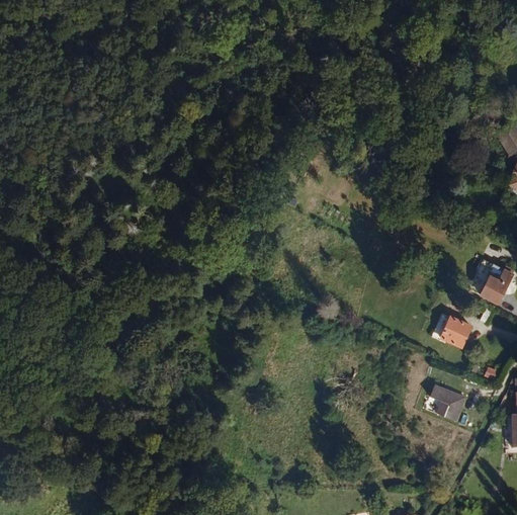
[(516,153),(511,164),(515,166),(504,187),(516,193),(516,153)]
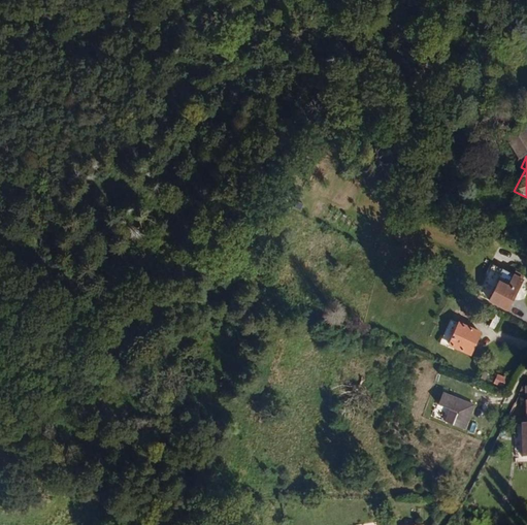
[(499,283),(489,301),(507,310),(522,282),(505,272),(502,273),(499,279),(499,283)]
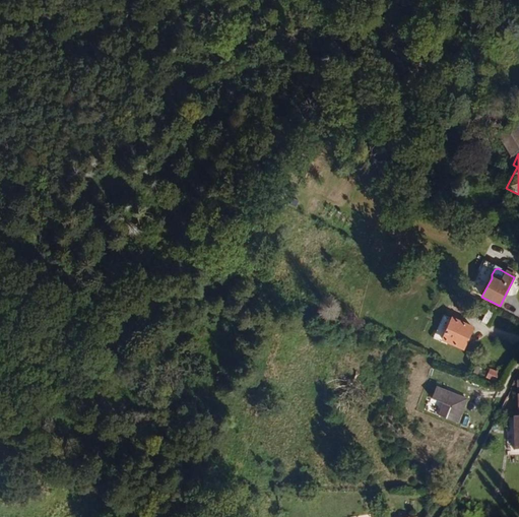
[(460,348),(470,329),(453,320),(443,339),(460,348)]
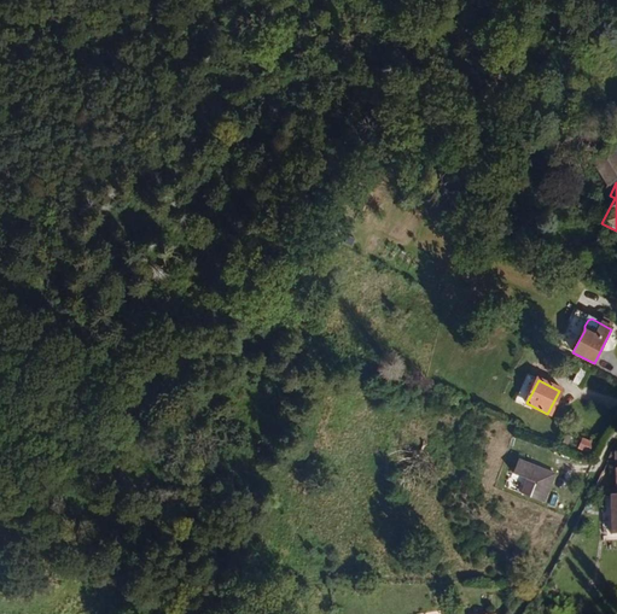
[(577,458),(583,462),(592,443),(586,439),(577,458)]
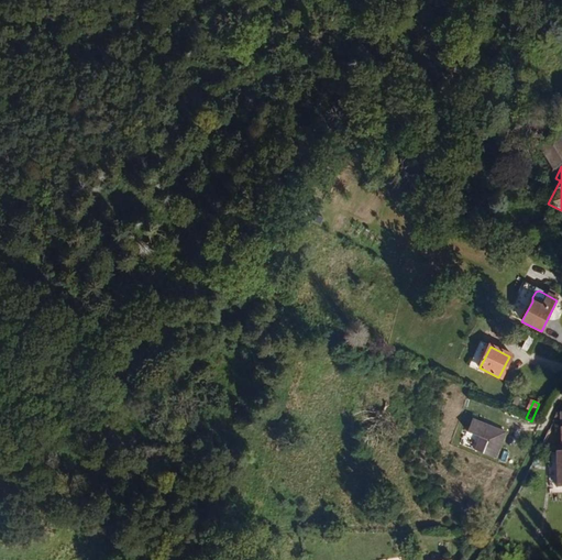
[(474,417),(466,430),(481,439),(474,451),(491,460),(504,435),(474,417)]
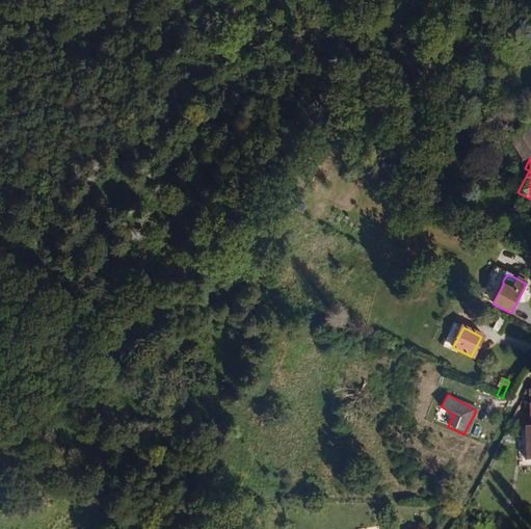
[(530,459),(530,424),(529,425),(522,425),(523,460),(530,459)]
